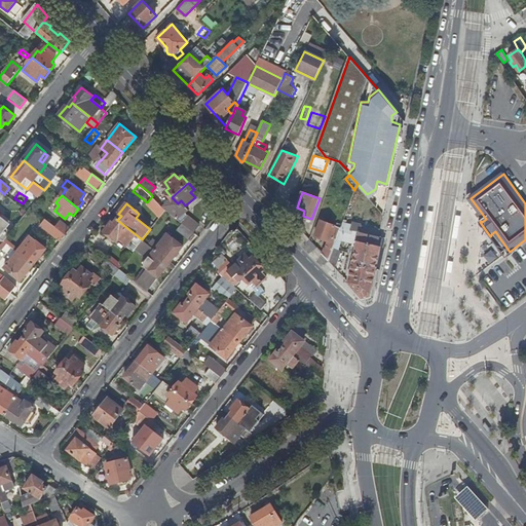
[(183,224),(195,233),(199,227),(188,218),(183,224)]
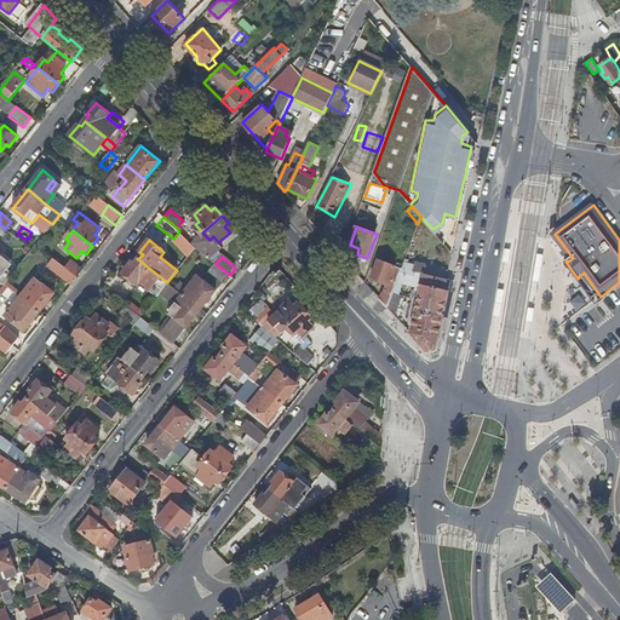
[(414,270),(417,265),(408,263),(409,259),(406,258),(402,268),(401,271),(417,275),(417,271),(414,270)]
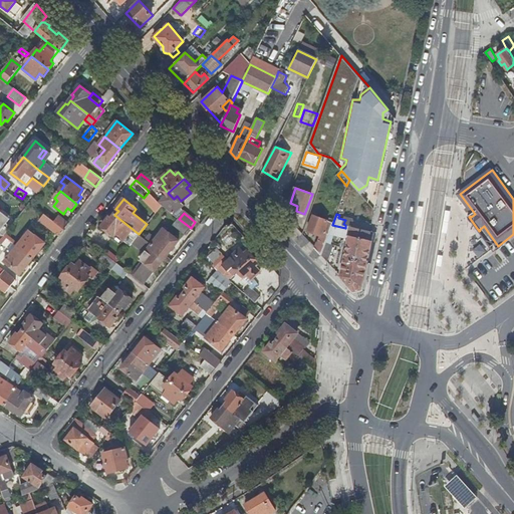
[(41,221),(60,236),(65,230),(54,221),(46,215),(41,221)]
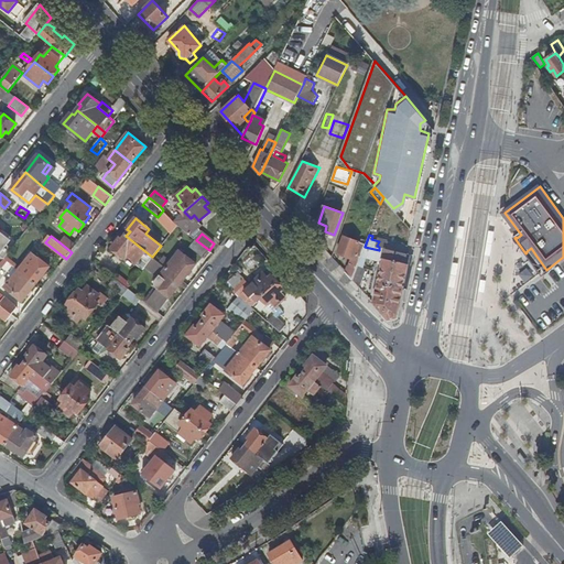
[(152,257),(126,236),(123,239),(120,238),(112,248),(126,259),(128,256),(136,261),(136,262),(143,269),(145,266),(152,257)]
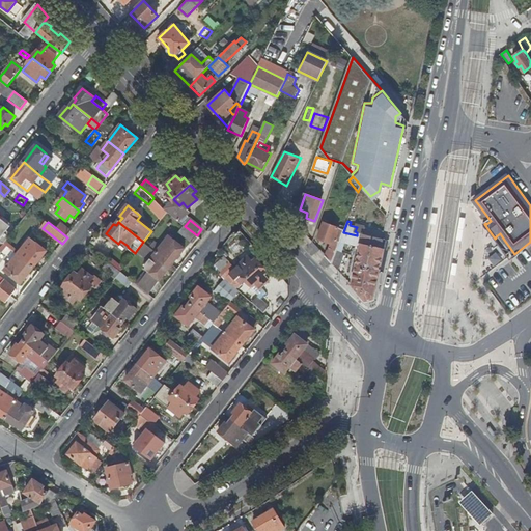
[(343,232),(344,229),(324,222),(318,238),(333,244),(326,255),(332,262),(337,250),(343,232)]
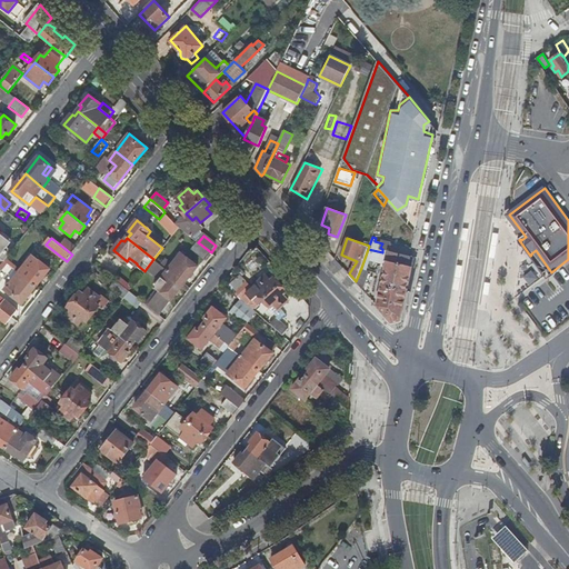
[(60,245),(72,255),(77,248),(65,239),(60,245)]
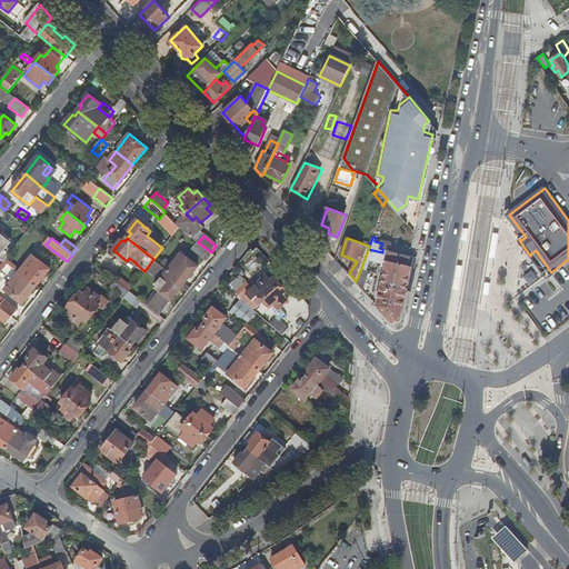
[(5,250),(7,248),(0,242),(0,258),(5,261),(10,255),(5,250)]
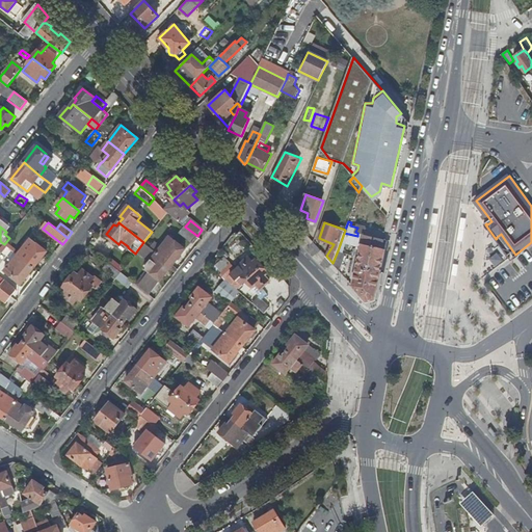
[(191,243),(197,236),(185,227),(180,234),(191,243)]
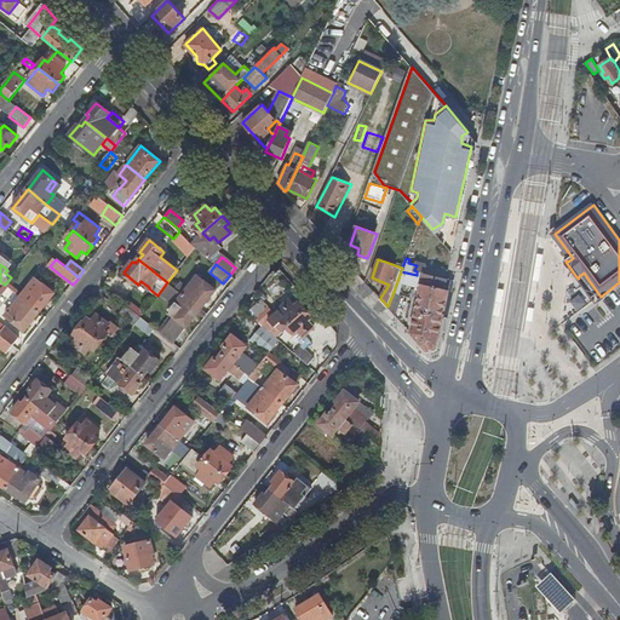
[(432,275),(447,279),(448,271),(434,268),(432,275)]
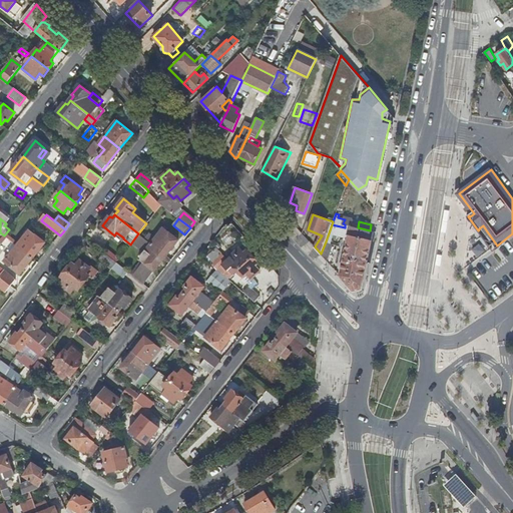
[(349,239),(352,225),(345,224),(345,227),(332,224),(326,241),(331,242),(334,234),(344,236),(344,239),(347,240),(349,239)]
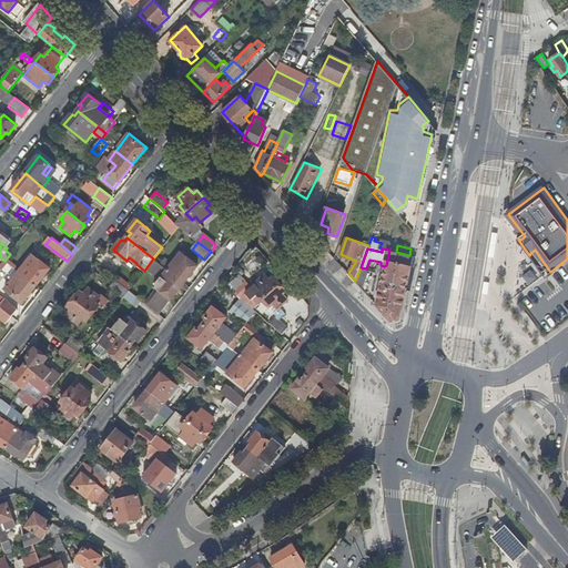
[(383,275),(408,282),(412,266),(407,266),(409,255),(396,252),(389,250),(386,265),(383,275)]
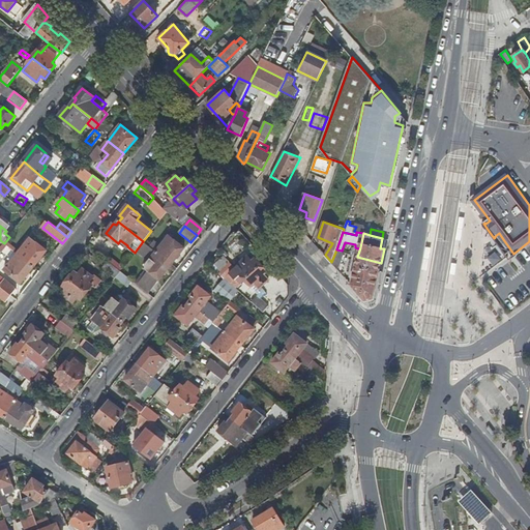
[(155,240),(150,246),(156,252),(172,263),(184,247),(169,235),(162,245),(155,240)]
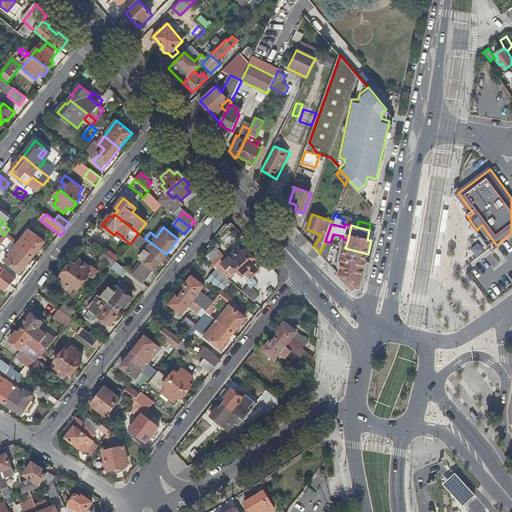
[(17,246),(33,258),(45,243),(29,230),(17,246)]
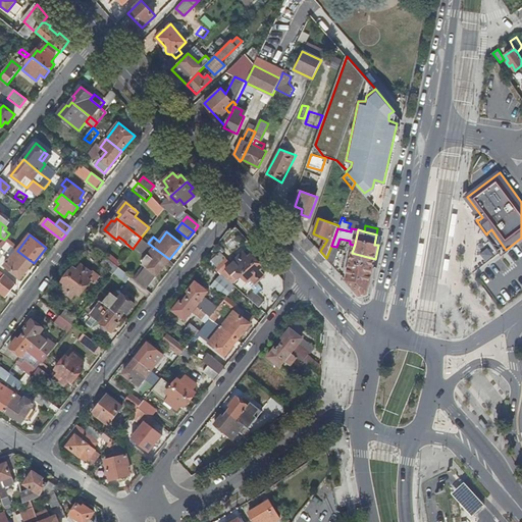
[(148,243),(141,238),(135,246),(147,256),(142,263),(146,266),(136,279),(147,289),(169,259),(154,248),(148,243)]
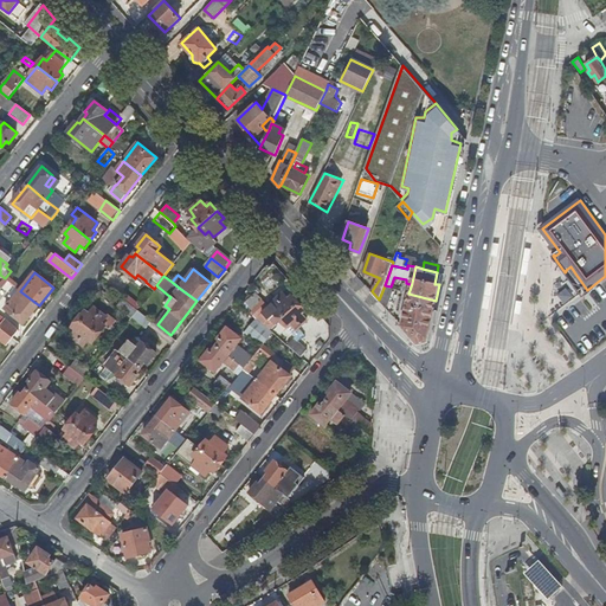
[(391,287),(385,285),(379,300),(386,308),(392,289),(391,287)]
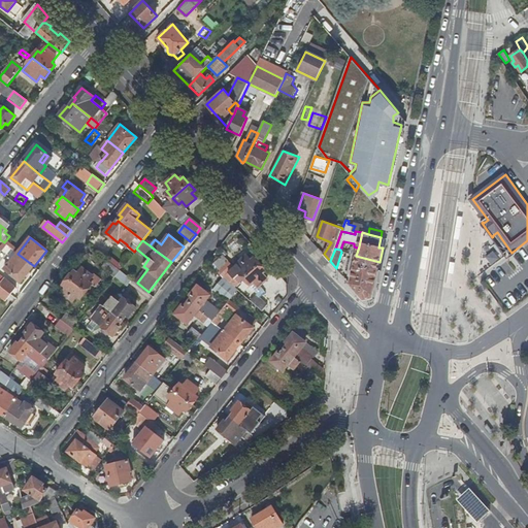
[(489,264),(498,260),(493,251),(484,255),(489,264)]
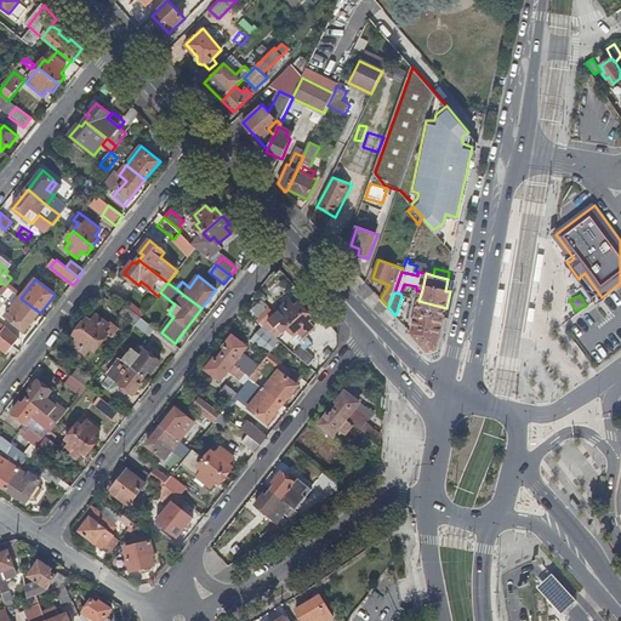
[(24,332),(40,313),(21,298),(6,318),(24,332)]
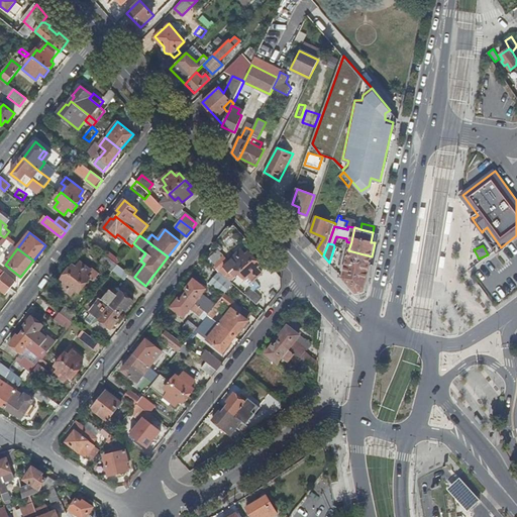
[(364,291),(372,256),(348,250),(346,249),(345,252),(348,253),(343,278),(355,292),(364,291)]
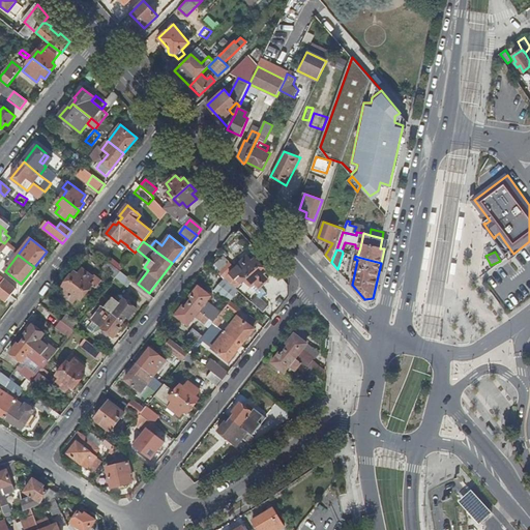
[(230,262),(217,273),(224,278),(229,273),(234,278),(239,273),(245,280),(262,265),(256,259),(253,262),(247,257),(235,268),(230,262)]
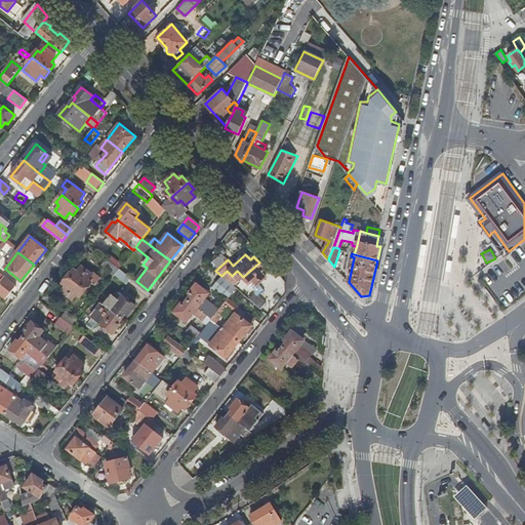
[(119,268),(108,258),(103,265),(114,274),(119,268)]
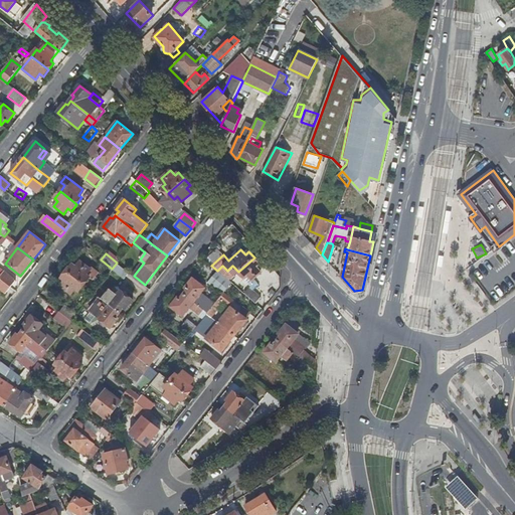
[(260,264),(254,258),(238,272),(244,279),(247,276),(251,280),(262,272),(256,267),(260,264)]
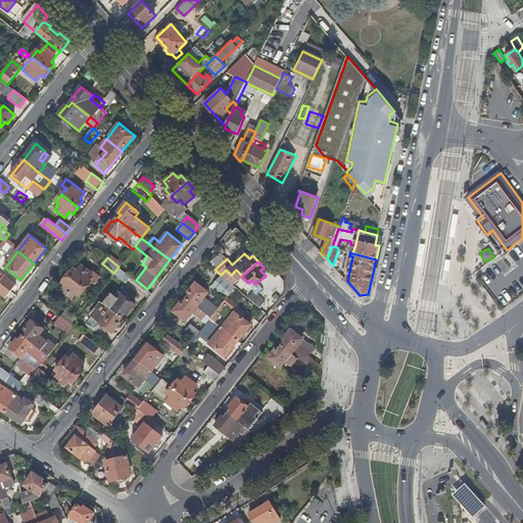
[(75,268),(69,275),(87,289),(93,282),(96,285),(102,278),(95,272),(93,274),(83,266),(79,271),(75,268)]
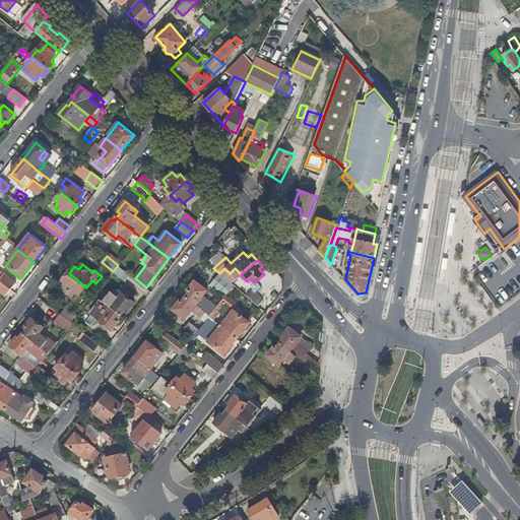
[(131,275),(119,265),(115,271),(126,280),(131,275)]
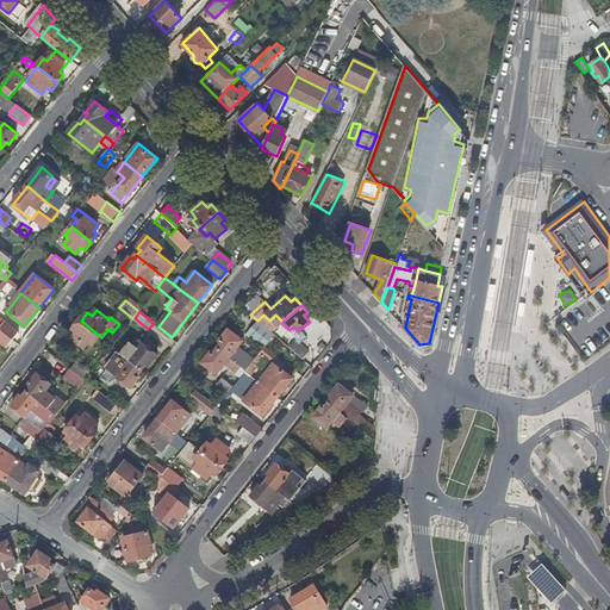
[(0,329),(13,340),(19,332),(0,317),(0,329)]
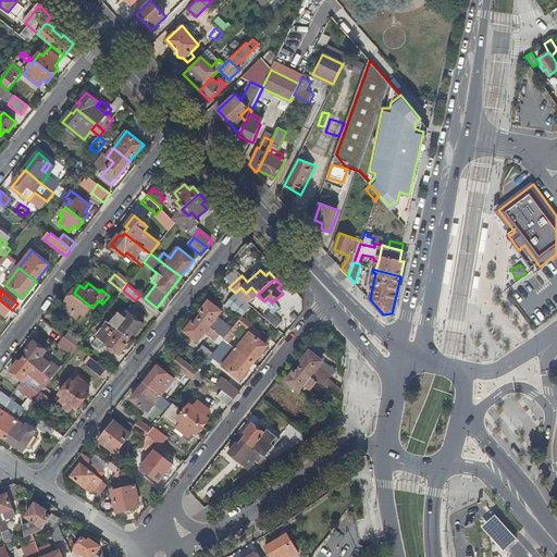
[(93,308),(74,293),(67,300),(72,304),(66,309),(78,318),(83,312),(87,314),(93,308)]
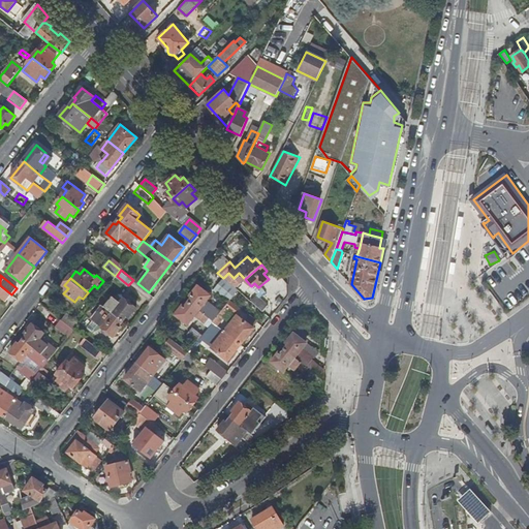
[(223,278),(213,290),(228,302),(230,300),(238,290),(236,288),(223,278)]
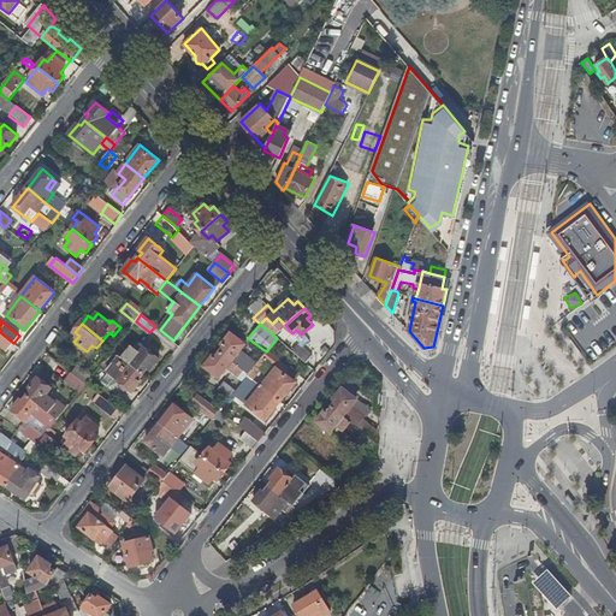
[(277,338),(311,366),(317,359),(302,347),(301,343),(304,339),(301,335),(296,330),(292,333),(285,325),(274,336),(277,338)]
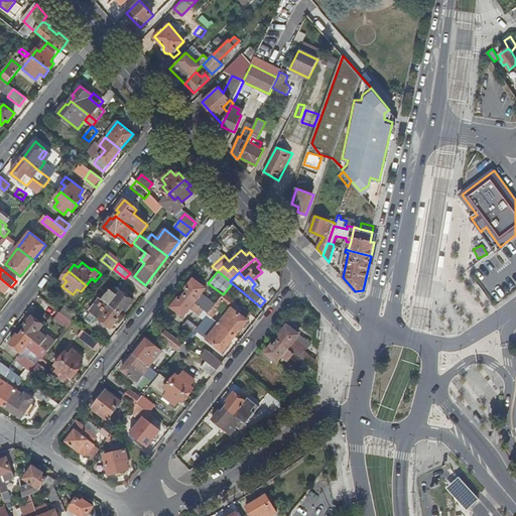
[(0,289),(6,294),(11,287),(0,278),(0,289)]
